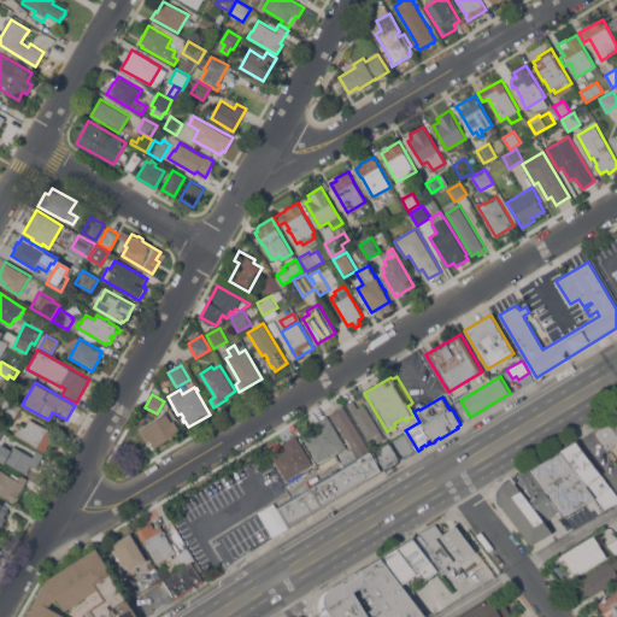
[(15,417),(7,413),(5,417),(1,415),(3,411),(0,410),(7,399),(21,407),(15,417)]
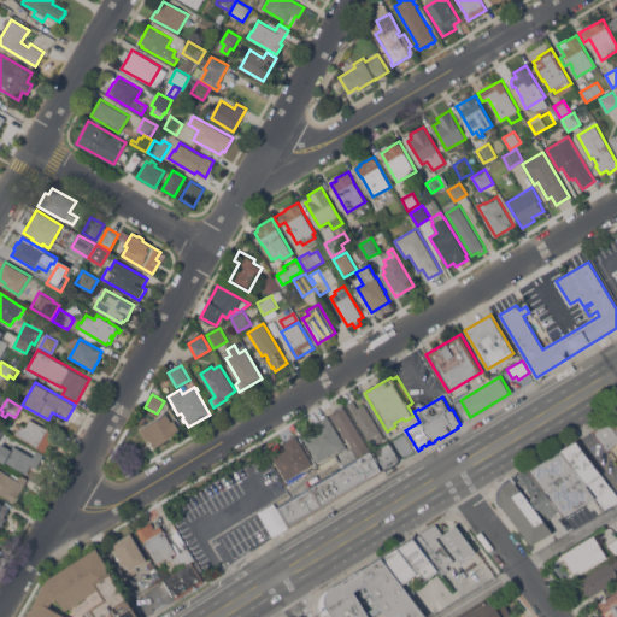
[(385,439),(378,442),(375,435),(368,440),(347,404),(353,400),(358,407),(364,404),(385,439)]
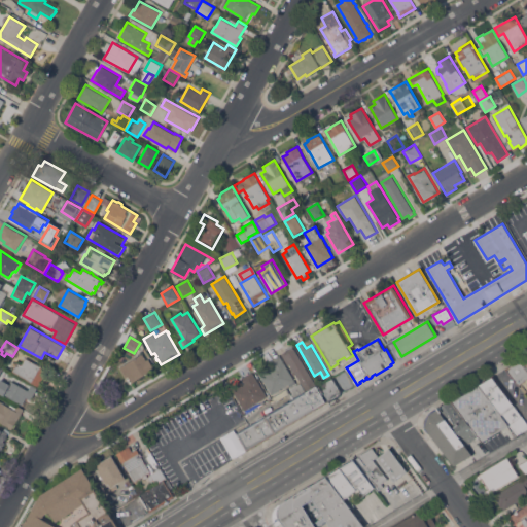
[(235,457),(223,436),(235,429),(237,433),(293,398),(291,394),(293,393),(289,387),(295,383),(294,382),(291,384),(290,383),(272,394),(259,374),(272,366),(269,361),(279,355),(294,380),(299,378),(290,363),(288,364),(281,354),(293,346),(326,401),(247,450),(235,457)]
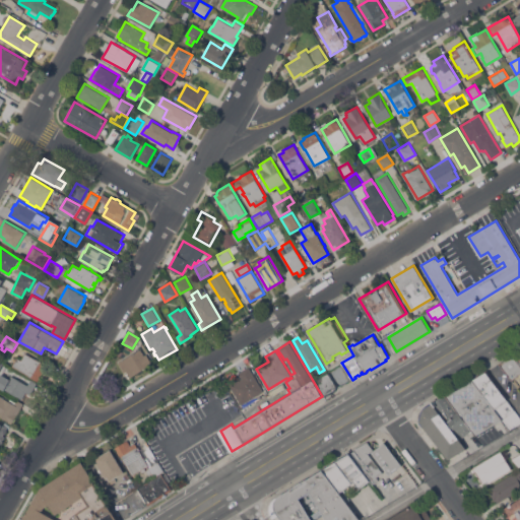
[(140,348),(144,354),(146,353),(152,364),(130,377),(126,371),(124,373),(118,363),(140,348)]
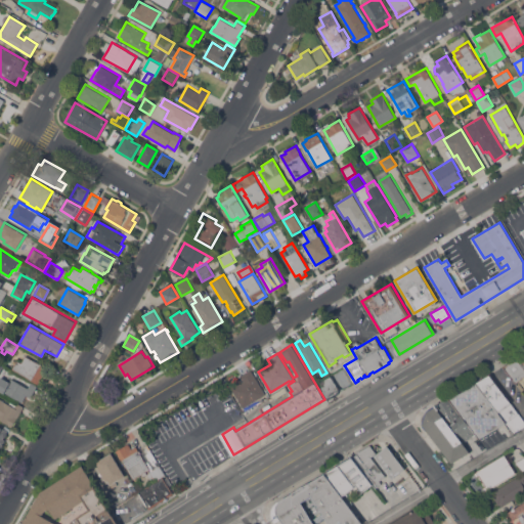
[(523,377),(516,383),(504,367),(523,354),(523,377)]
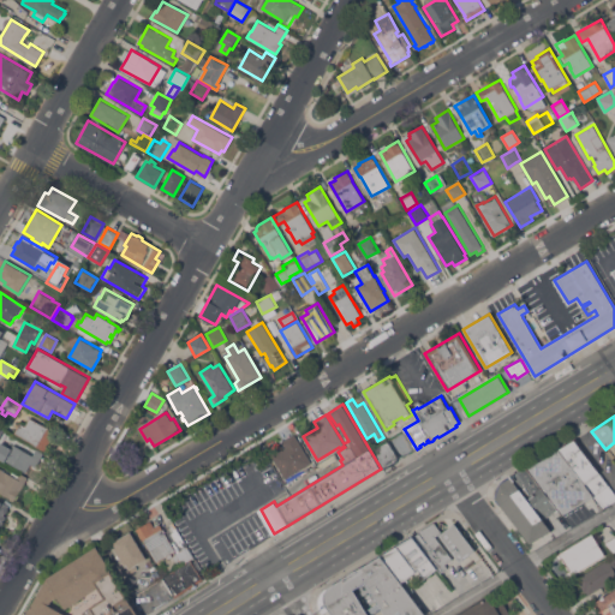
[(55,431),(45,451),(15,433),(19,423),(25,427),(30,418),(55,431)]
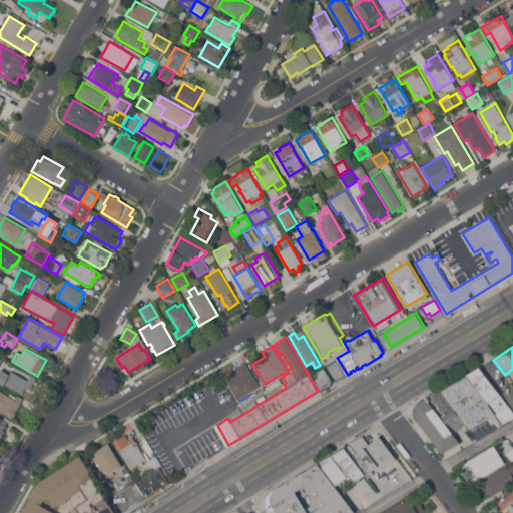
[(238,399),(226,380),(237,373),(235,368),(245,361),(261,386),(238,399)]
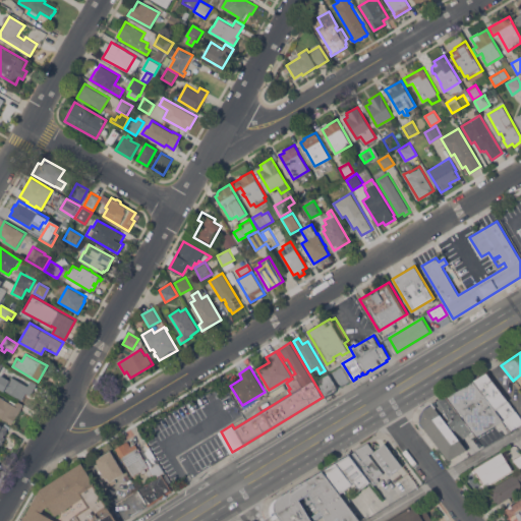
[(326,397),(316,381),(331,372),(338,385),(336,392),(326,397)]
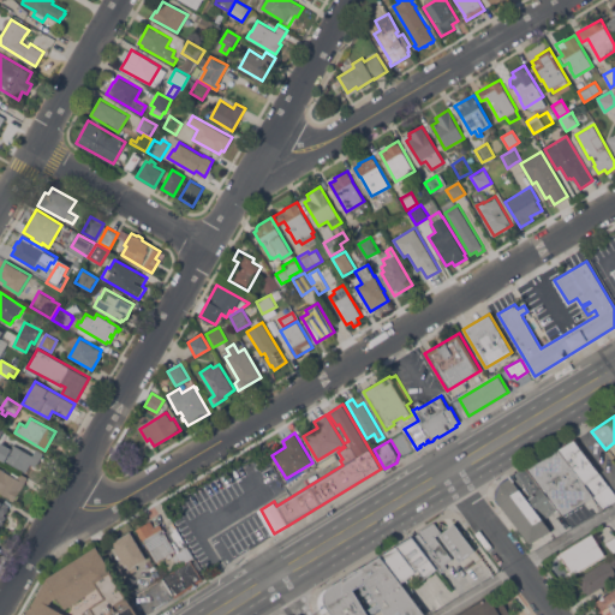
[(560,451),(575,441),(614,493),(614,499),(603,507),(595,495),(593,496),(560,451)]
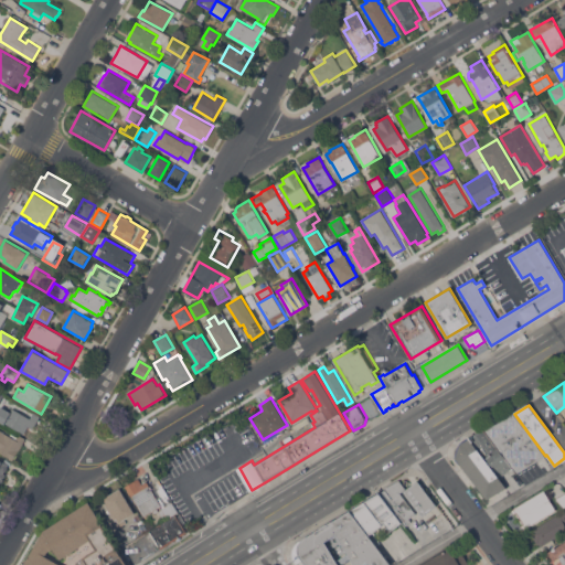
[(30,418),(33,413),(40,416),(33,428),(28,426),(23,434),(4,423),(3,424),(0,422),(0,406),(10,412),(12,408),(30,418)]
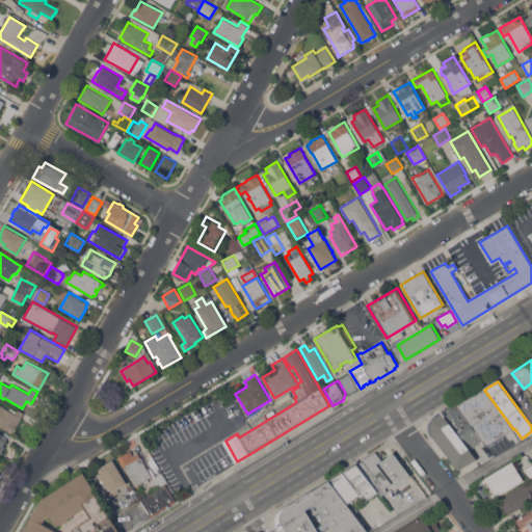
[(456,406),(484,390),(513,429),(487,445),(482,440),(456,406)]
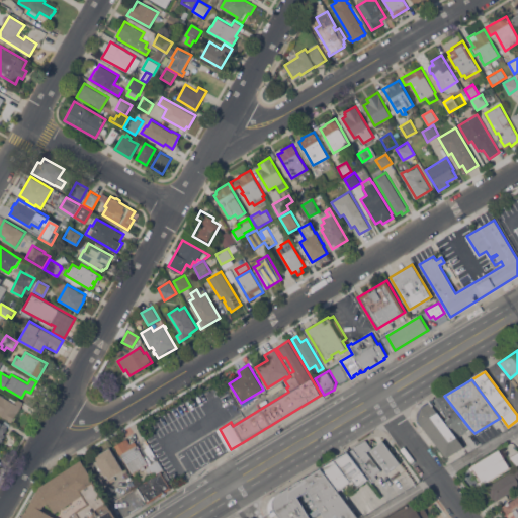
[(12,422),(0,414),(0,393),(9,399),(11,396),(23,403),(12,422)]
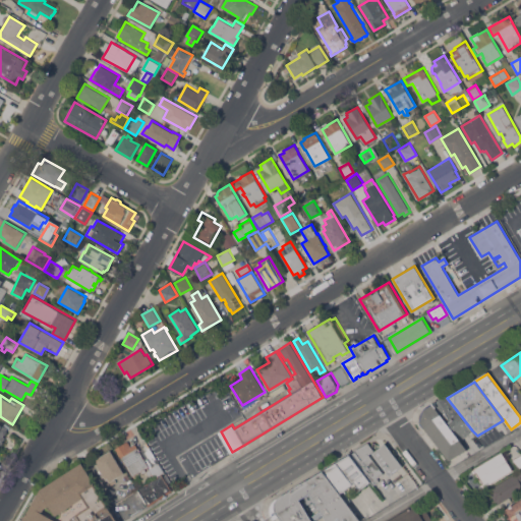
[(433,406),(447,398),(472,430),(460,441),(433,406)]
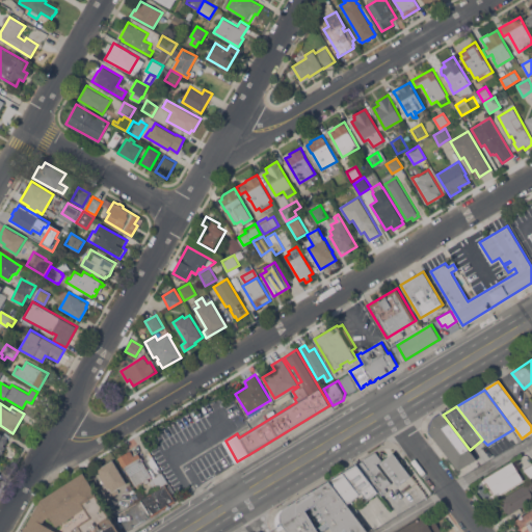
[(470,450),(477,459),(458,470),(429,430),(431,422),(443,415),(470,450)]
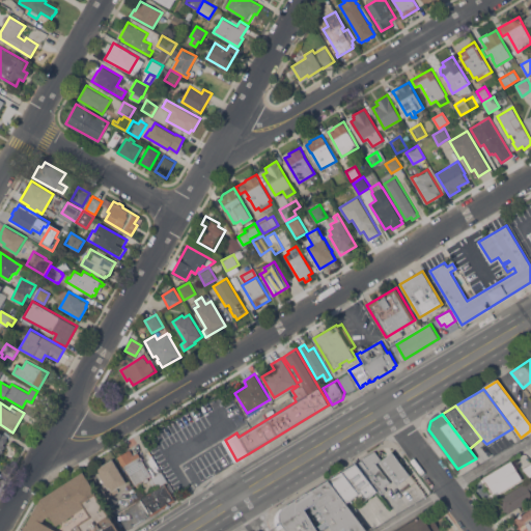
[(8,436),(0,431),(0,452),(1,453),(8,436)]
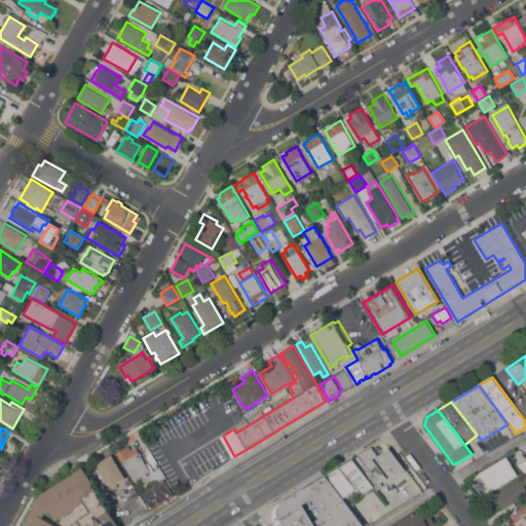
[(149,446),(160,464),(157,466),(146,473),(148,476),(144,478),(143,476),(134,481),(116,452),(128,445),(133,450),(137,448),(139,452),(147,448),(149,446)]
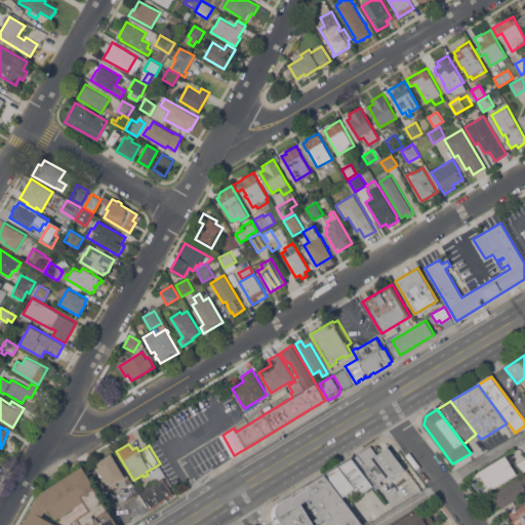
[(387,477),(380,482),(382,484),(377,488),(374,484),(373,485),(352,457),(365,449),(371,446),(377,454),(371,457),(387,477)]
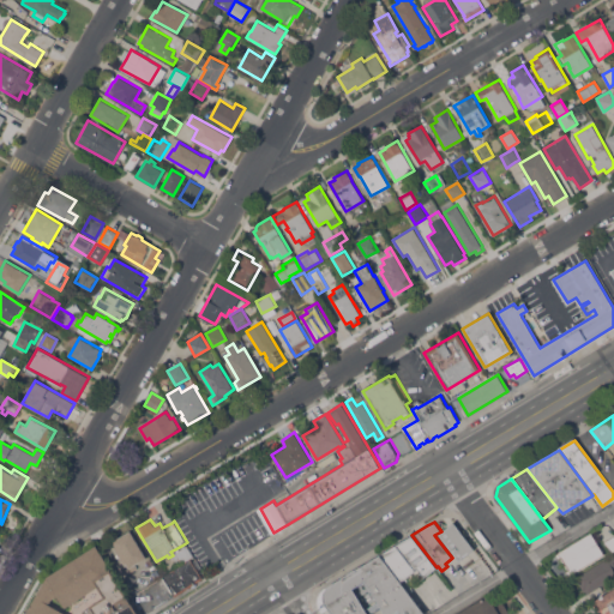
[(439,534),(453,523),(474,549),(459,561),(439,534)]
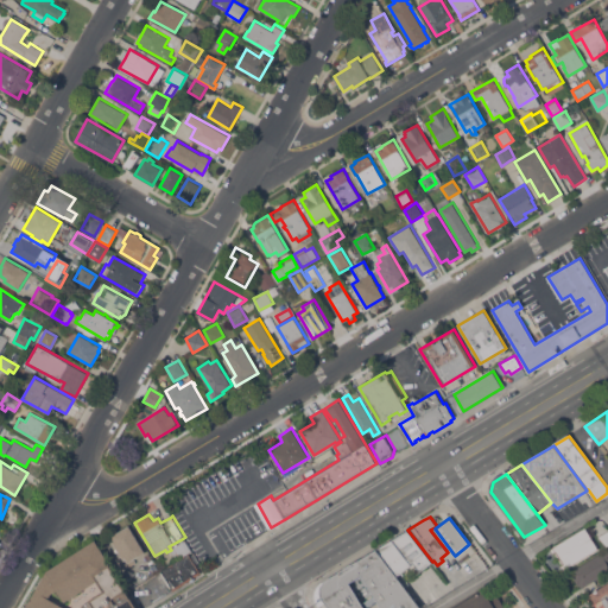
[(145,552),(134,558),(137,562),(131,565),(128,562),(127,563),(125,558),(122,559),(113,542),(114,540),(112,536),(130,525),(145,552)]
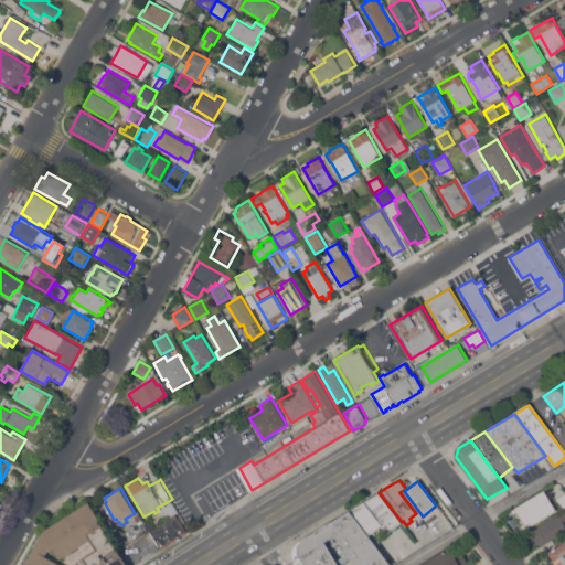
[(523,524),(522,523),(521,523),(520,521),(521,520),(519,516),(518,516),(516,514),(516,512),(514,513),(512,510),(544,490),(556,510),(523,530),(521,525),(523,524)]
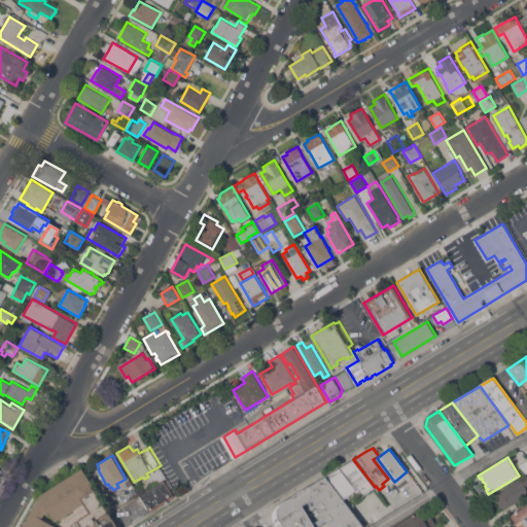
[(326,476),(353,459),(375,487),(364,495),(358,487),(355,489),(356,490),(344,499),(326,476)]
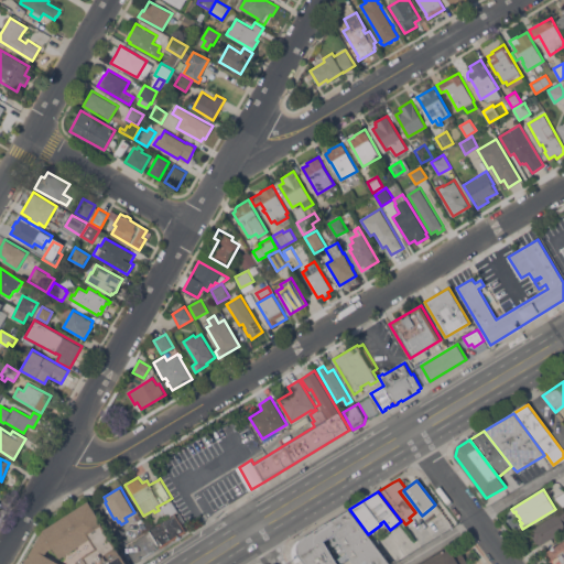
[(89,563),(62,518),(88,501),(119,550),(96,563),(89,563)]
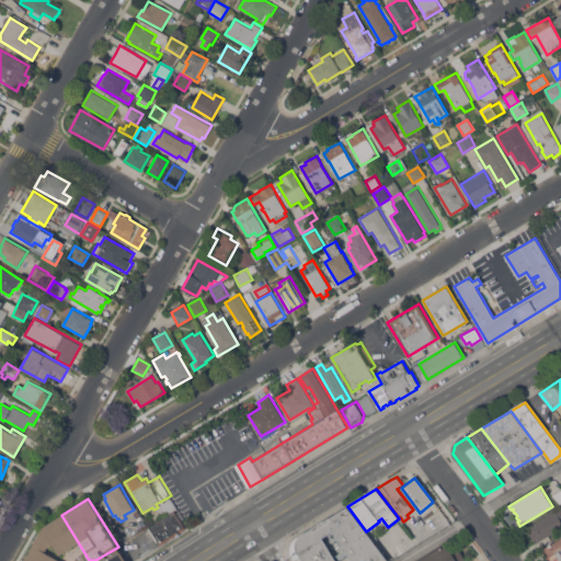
[(170,500),(171,499),(176,508),(175,510),(167,514),(160,504),(170,500)]
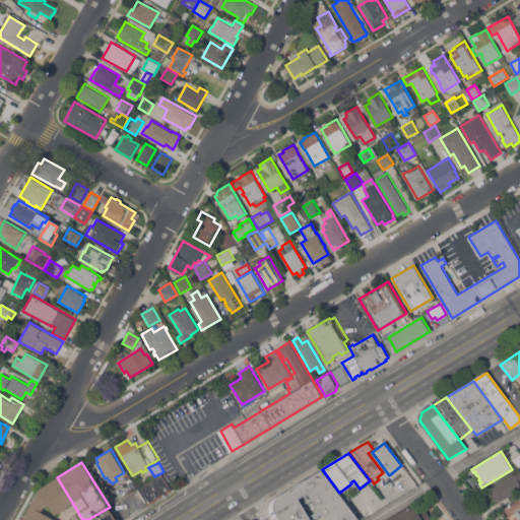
[(339,493),(360,519),(326,519),(310,492),(299,499),(312,519),(281,519),(276,512),(274,510),(274,508),(274,505),(274,502),(275,500),(278,497),(322,469),(339,493)]
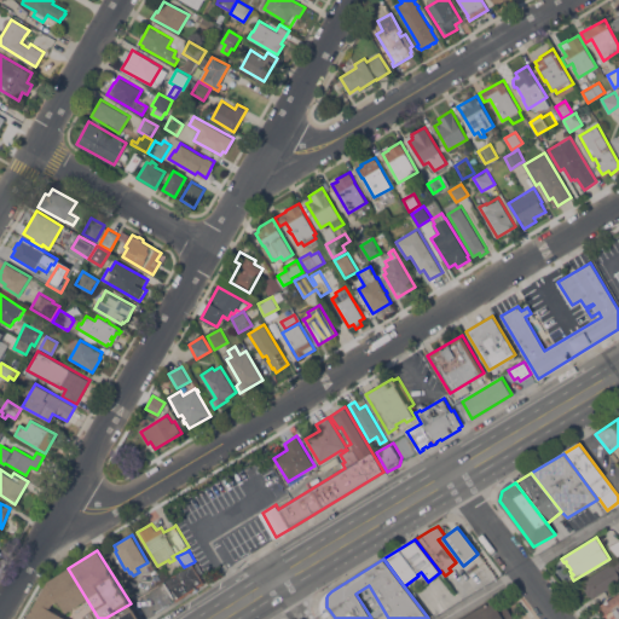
[(590,600),(580,582),(618,559),(618,565),(618,566),(618,567),(618,570),(617,572),(618,576),(615,584),(590,600)]
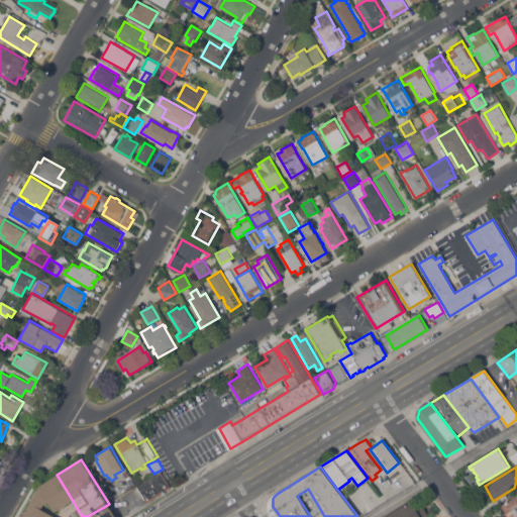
[(166,491),(166,492),(164,493),(163,493),(162,493),(153,498),(153,499),(152,500),(150,501),(149,501),(147,502),(137,487),(162,471),(172,487),(166,491)]
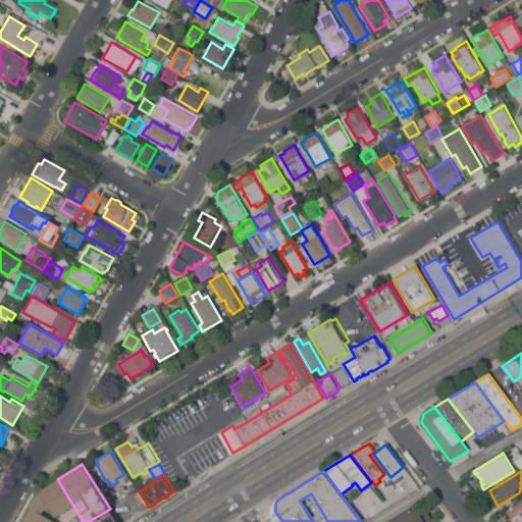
[(56,521),(31,507),(40,490),(57,479),(83,521),(56,521)]
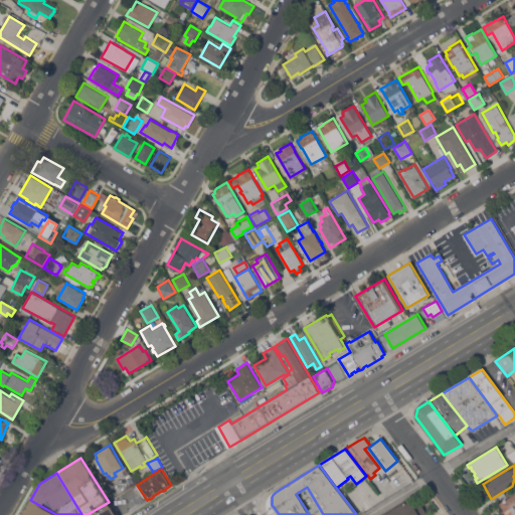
[(313,514),(319,513),(308,488),(297,493),(307,514),(313,514)]
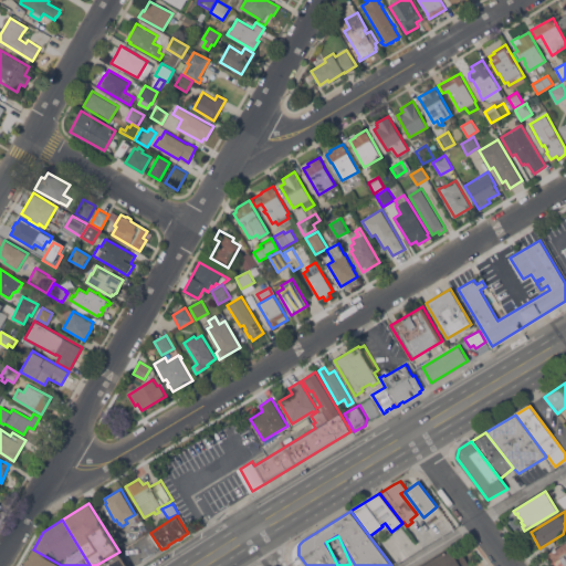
[(565,542),(565,564),(563,565),(558,565),(556,562),(553,564),(546,554),(565,542)]
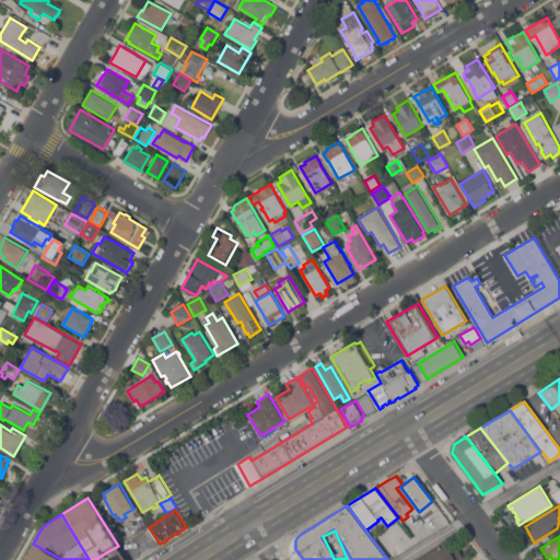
[(416,559),(445,543),(447,546),(454,541),(465,559),(463,559),(416,559)]
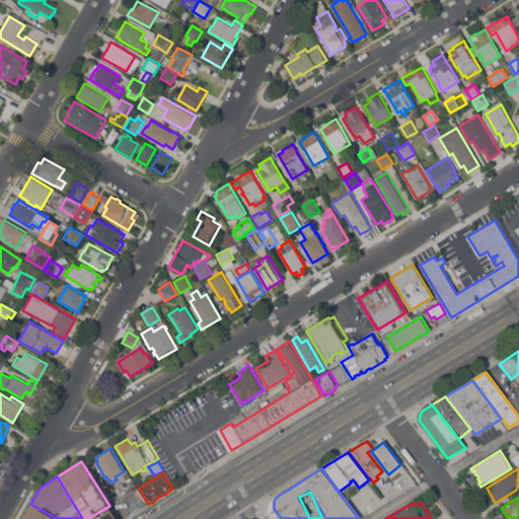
[(21,518),(30,504),(56,518),(21,518)]
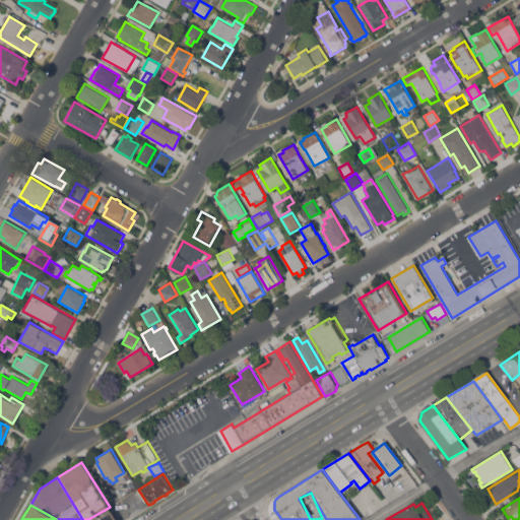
[(88,519),(110,507),(118,519),(88,519)]
